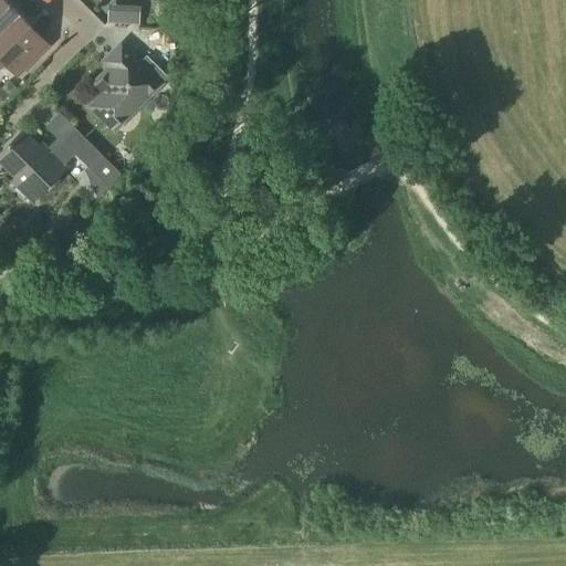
[(1,0),(0,0),(0,33),(18,16),(1,0)]
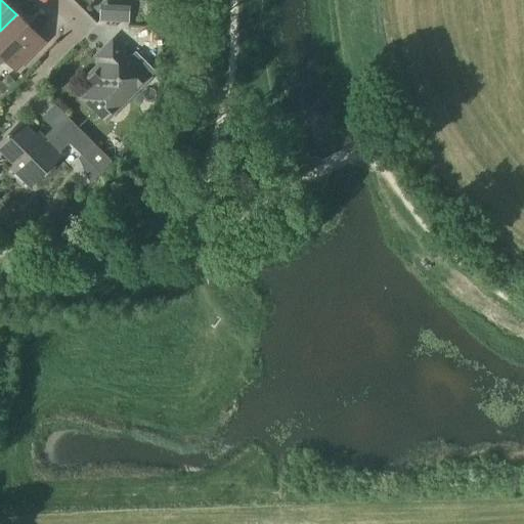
[(99,5),(98,22),(129,24),(130,6),(99,5)]
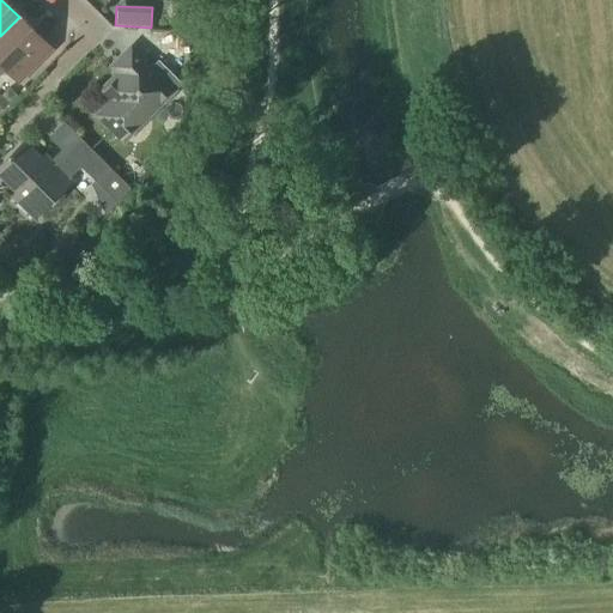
[(19,17),(0,36),(0,65),(19,84),(53,50),(19,17)]
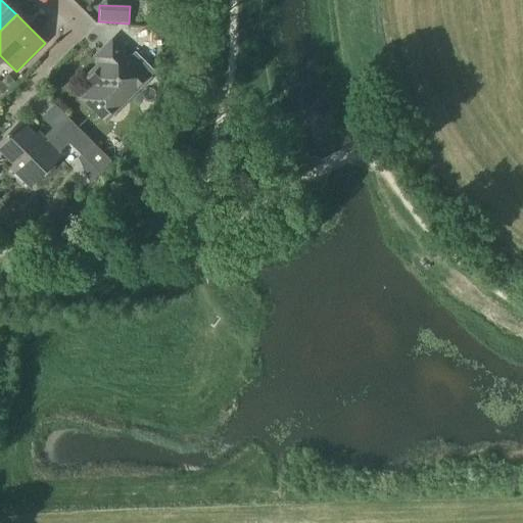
[(104,123),(117,109),(149,78),(111,41),(94,57),(100,63),(86,78),(93,85),(80,98),(104,123)]
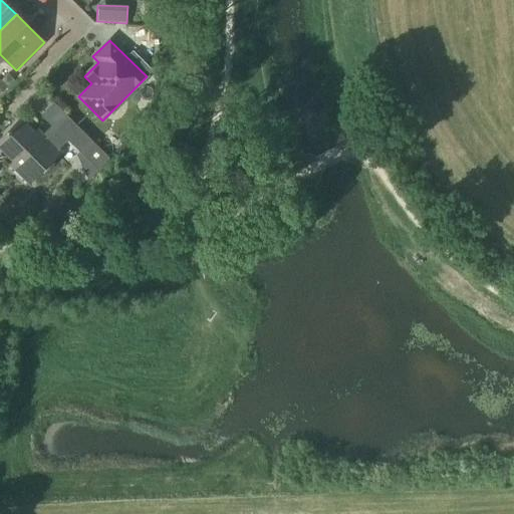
[(0,78),(0,93),(14,80),(8,74),(1,80),(0,78)]
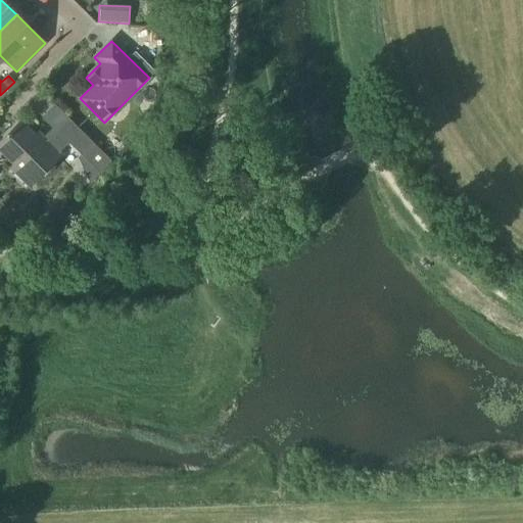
[(61,154),(59,153),(68,143),(81,154),(78,157),(90,184),(100,175),(112,161),(98,148),(68,119),(55,132),(51,129),(43,137),(39,133),(35,137),(20,123),(0,143),(0,149),(14,164),(11,168),(30,186),(61,154)]
